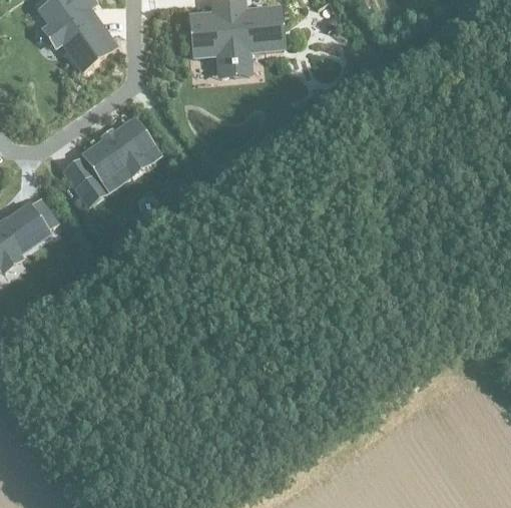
[(55,0),(40,11),(81,70),(107,51),(80,13),(92,4),(89,0),(55,0)]
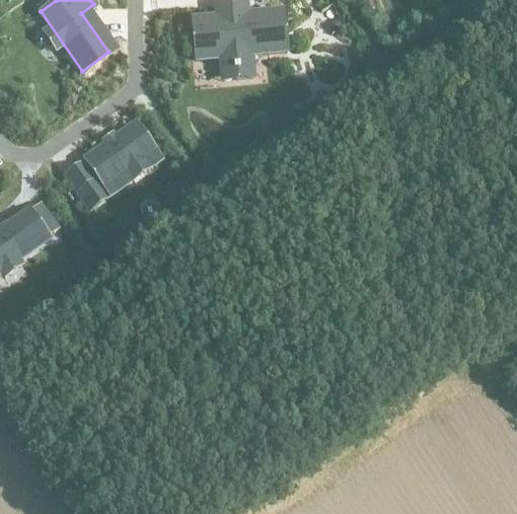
[(215,15),(192,17),(195,57),(219,55),(220,67),(249,64),(248,53),(285,49),(281,9),(245,12),(243,0),(214,3),(215,15)]
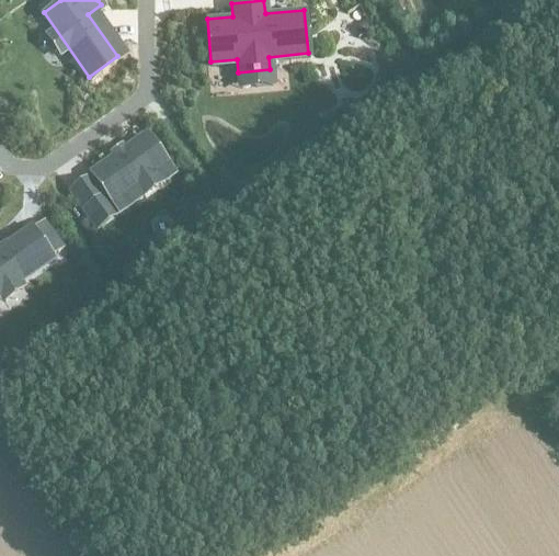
[(362,19),(354,23),(358,31),(366,25),(362,19)]
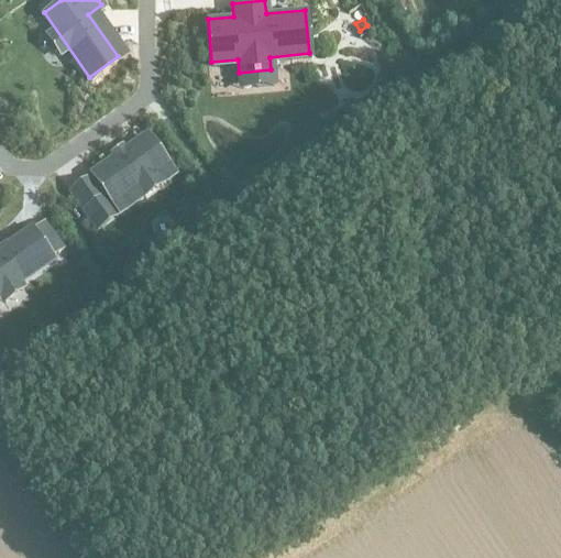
[(103,189),(112,201),(166,163),(145,134),(91,172),(103,189)]
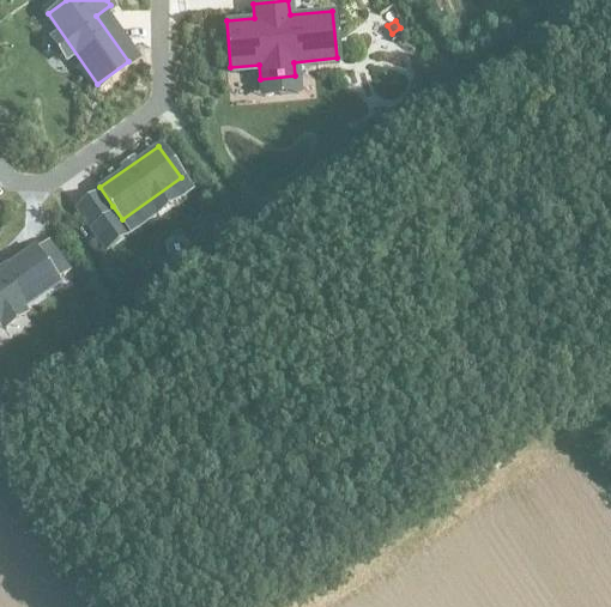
[(113,206),(86,224),(95,237),(122,219),(113,206)]
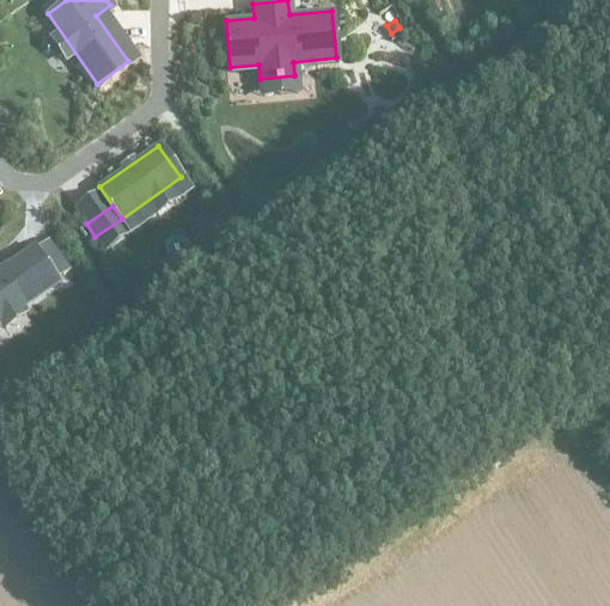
[(32,248),(0,270),(0,317),(54,279),(54,277),(65,269),(56,257),(46,265),(32,248)]
